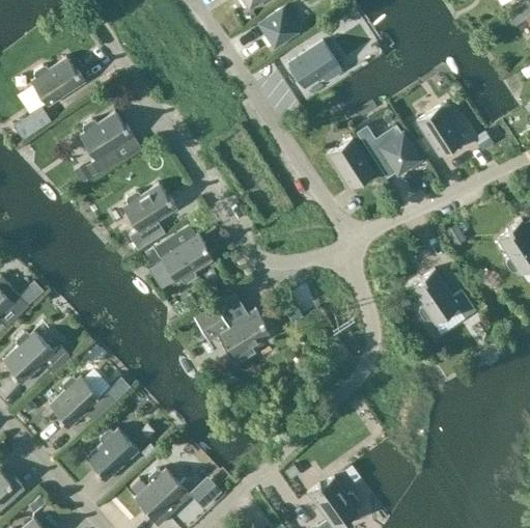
[(242,0),(250,11),(267,0),(242,0)]
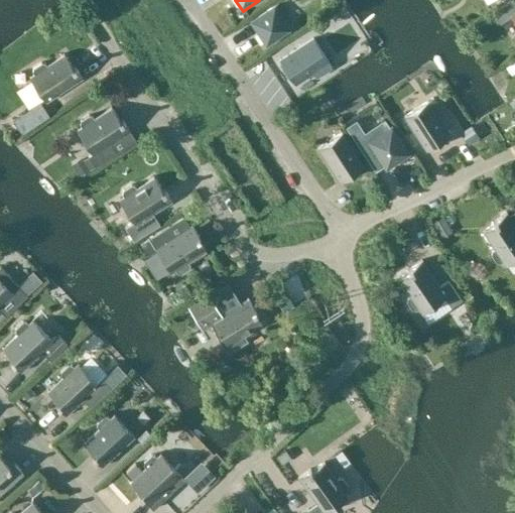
[(494,15),(501,26),(513,19),(514,21),(514,3),(494,15)]
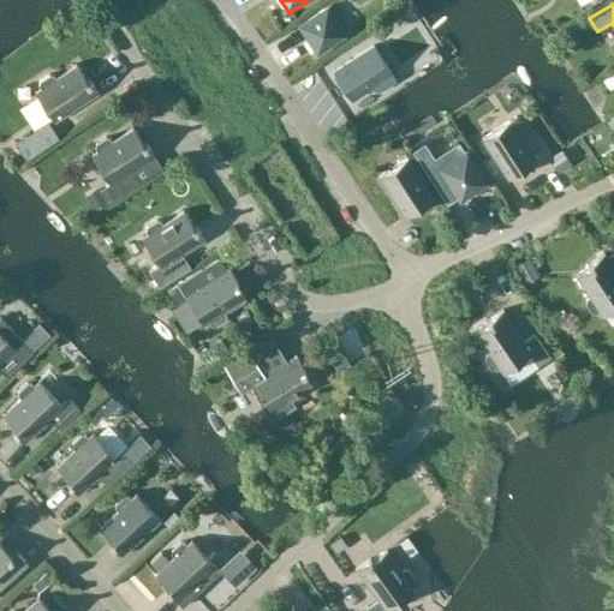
[(328,11),(299,29),(319,58),(346,39),(328,11)]
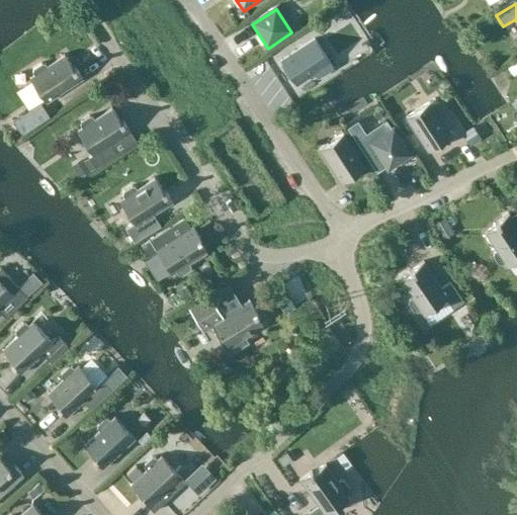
[(316,41),(281,64),(297,87),(315,76),(319,81),(334,70),(316,41)]
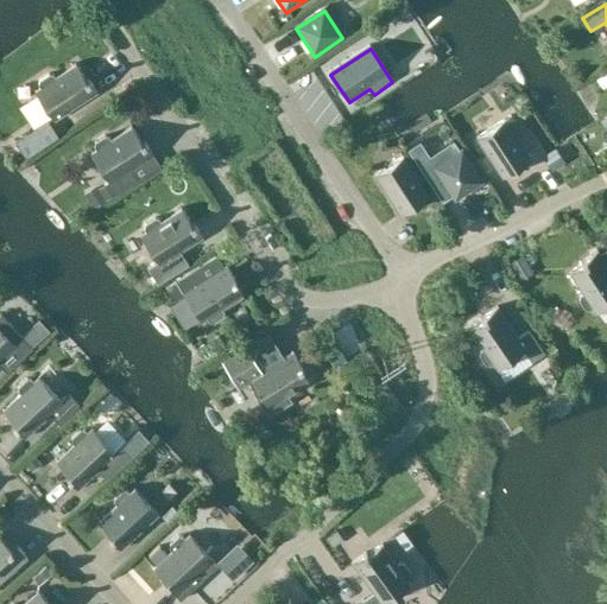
[(76,68),(56,80),(55,78),(49,77),(39,83),(38,88),(40,90),(35,94),(55,125),(96,97),(89,86),(88,87),(76,68)]
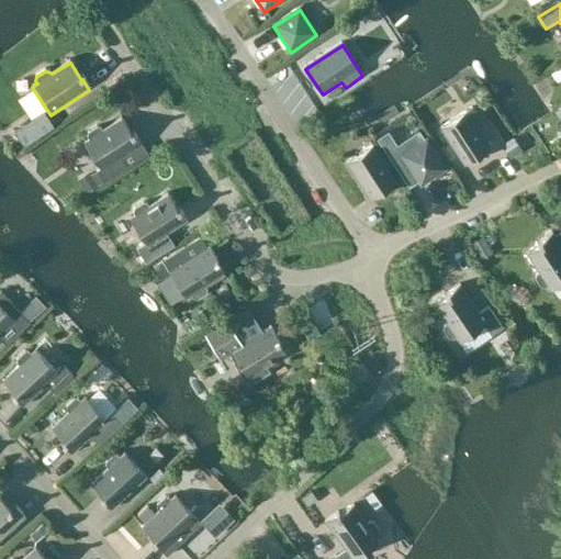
[(441,131),(466,167),(491,151),(479,131),(484,127),(473,110),(441,131)]
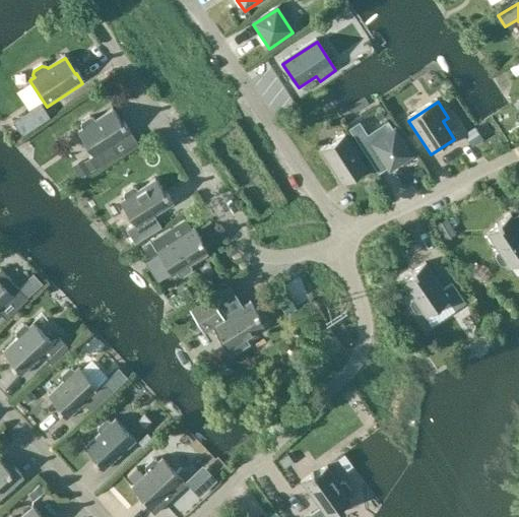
[(124,127),(114,110),(95,122),(94,120),(90,119),(82,125),(80,129),(81,131),(76,134),(92,158),(88,162),(95,172),(118,157),(112,148),(131,136),(125,126),(124,127)]
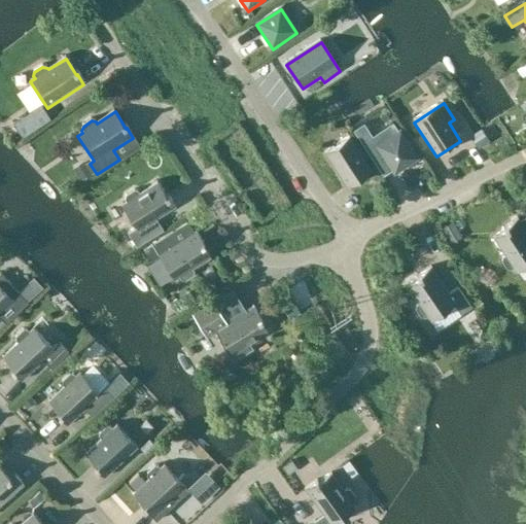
[(400,132),(377,147),(370,136),(360,142),(369,154),(378,149),(395,176),(419,161),(400,132)]
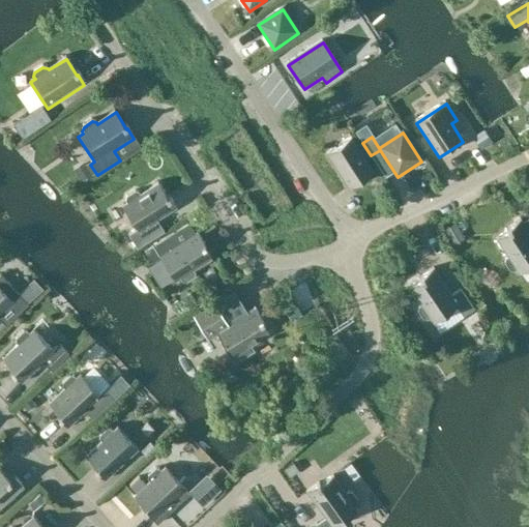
[(352,140),(328,155),(351,189),(375,174),(352,140)]
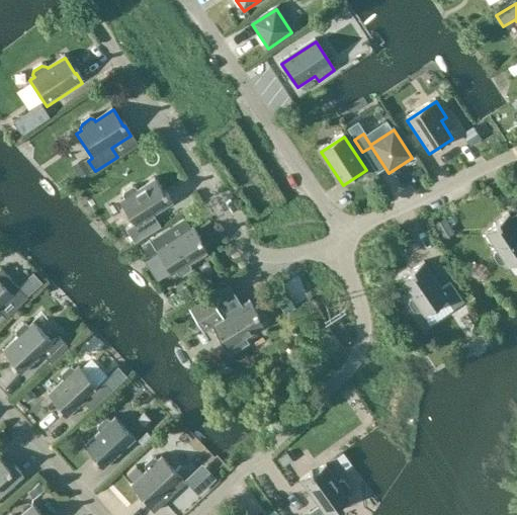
[(156,180),(138,190),(137,189),(133,188),(124,194),(122,198),(123,200),(119,203),(136,229),(173,205),(167,195),(166,196),(156,180)]
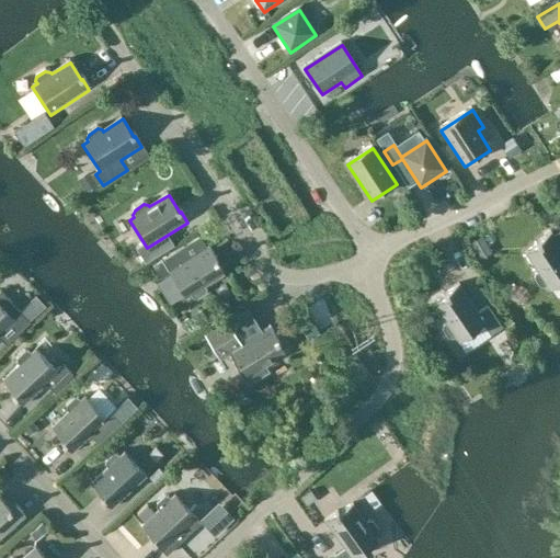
[(559,246),(552,235),(537,245),(539,247),(525,255),(538,274),(536,275),(535,280),(540,288),(545,289),(547,288),(550,293),(559,286),(559,246)]
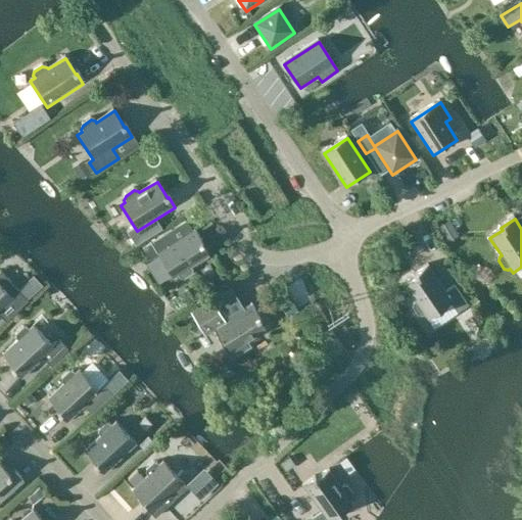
[(196,230),(171,246),(164,237),(144,250),(151,262),(159,256),(175,281),(179,278),(180,280),(185,281),(193,276),(194,272),(193,269),(211,258),(196,230)]
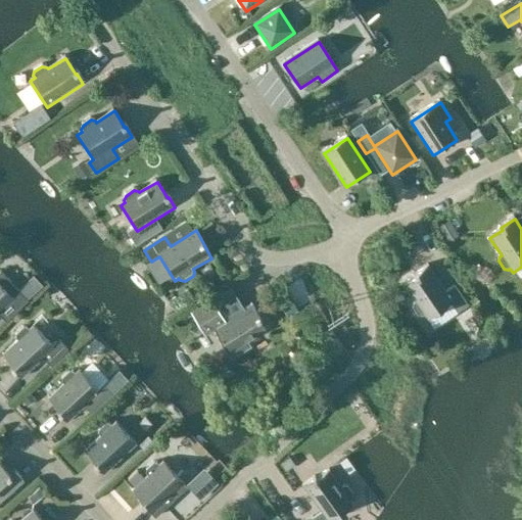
[(446,292),(428,267),(415,276),(416,278),(404,287),(416,303),(413,305),(412,309),(418,318),(422,319),(424,318),(428,323),(452,305),(458,315),(470,306),(455,286),(446,292)]
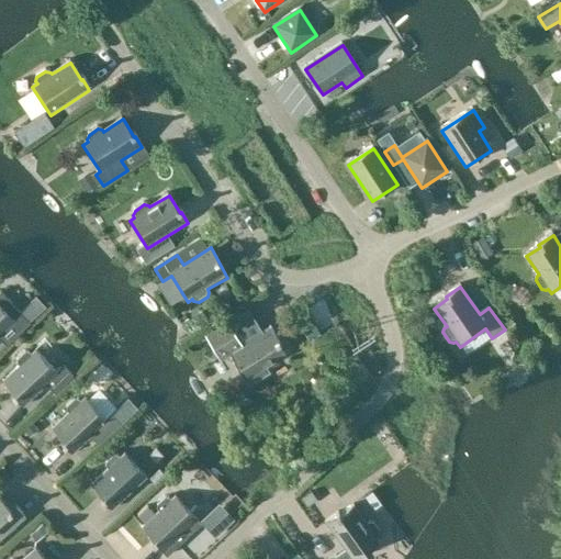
[(0,309),(0,338),(2,336),(10,345),(30,327),(20,317),(13,324),(0,309)]
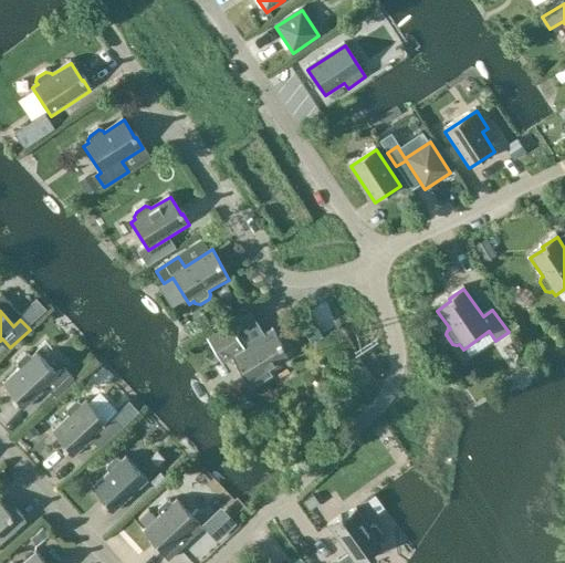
[(244,347),(265,336),(251,314),(231,326),(230,326),(208,340),(216,352),(238,337),(244,347)]
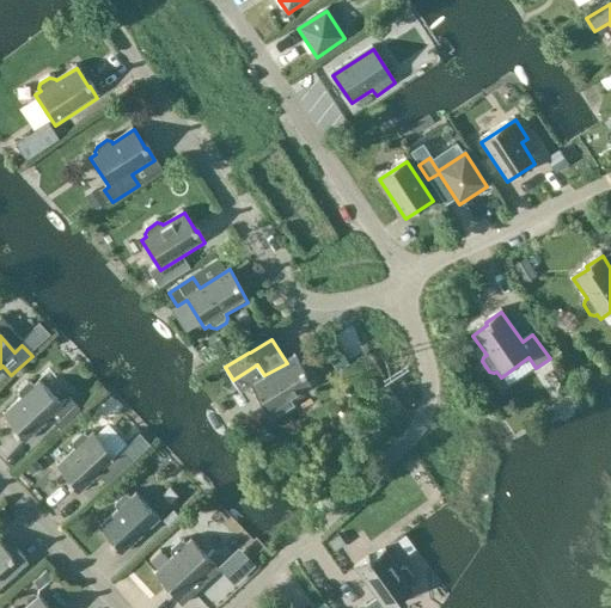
[(251,387),(269,415),(276,411),(277,413),(281,415),(291,410),(292,405),(291,404),(309,393),(305,386),(309,384),(294,360),(287,363),(264,375),(257,364),(233,380),(240,393),(251,387)]
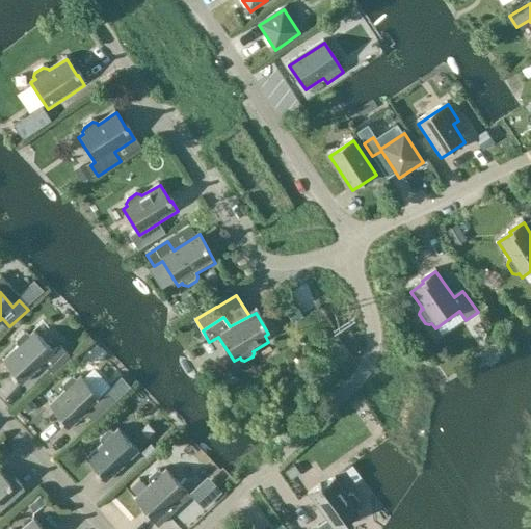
[(33,333),(30,336),(28,335),(23,335),(17,341),(17,346),(18,347),(3,362),(16,374),(14,377),(23,387),(44,366),(52,374),(70,356),(60,347),(53,353),(33,333)]
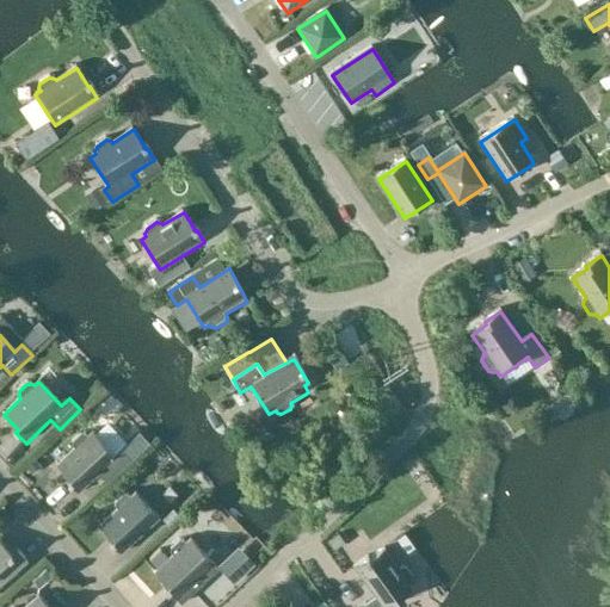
[(121,451),(115,457),(92,433),(88,437),(87,435),(81,435),(72,444),(73,448),(74,450),(57,466),(67,478),(66,482),(78,495),(98,477),(106,485),(131,463),(121,451)]
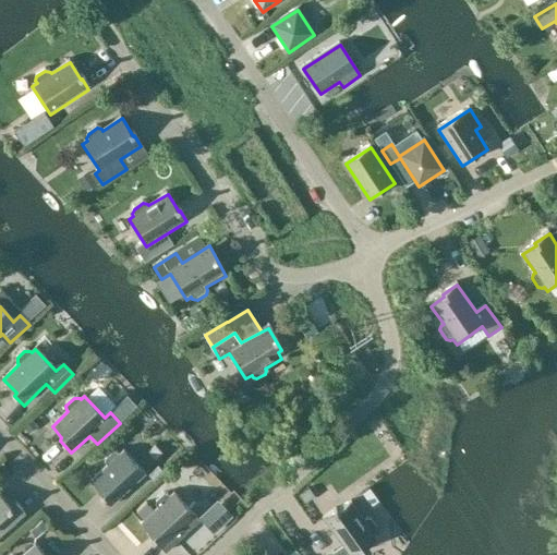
[(14,424),(36,445),(46,435),(24,414),(14,424)]
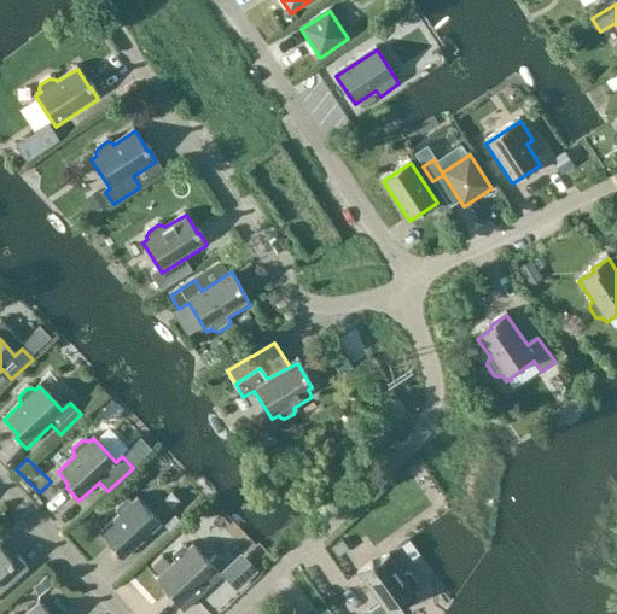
[(118,516),(100,533),(115,548),(112,550),(122,561),(162,525),(138,500),(133,503),(131,502),(126,502),(117,509),(117,514),(118,516)]
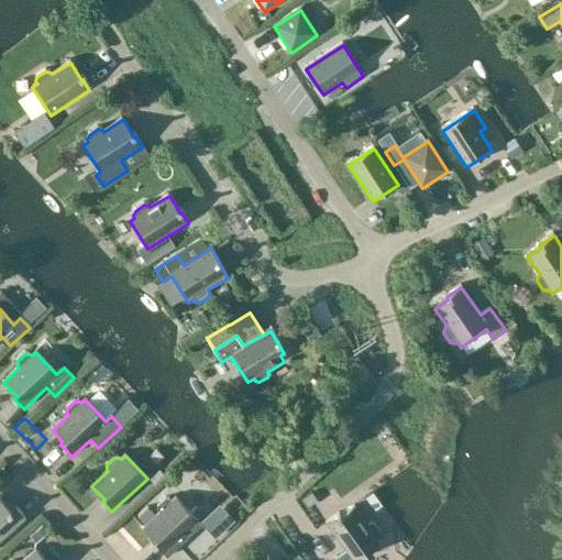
[(0,544),(26,520),(15,508),(11,512),(0,498),(0,544)]
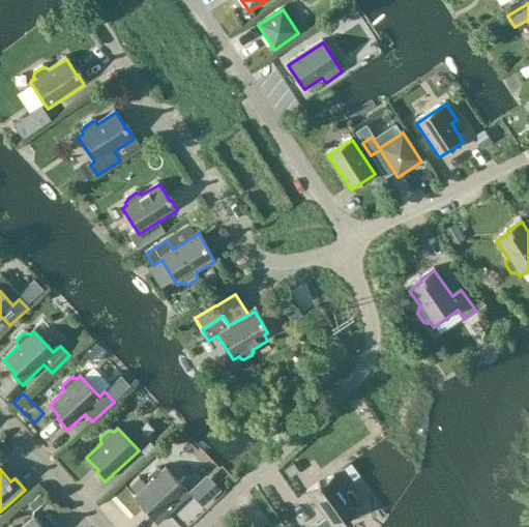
[(190,497),(187,493),(166,469),(162,472),(160,471),(155,471),(148,477),(148,481),(150,484),(135,497),(145,510),(144,513),(155,526),(157,526),(190,497)]
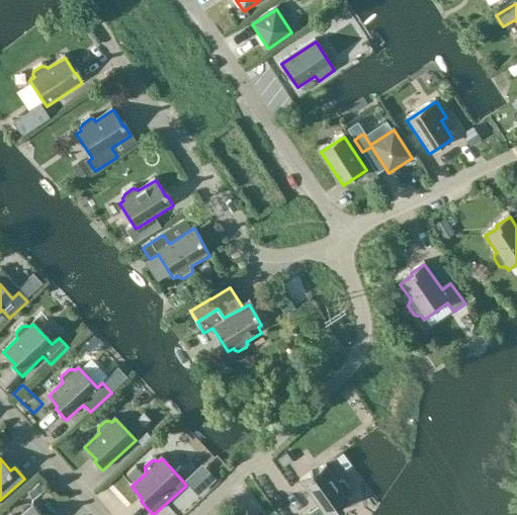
[(339,484),(327,467),(314,477),(313,474),(300,484),(318,509),(311,514),(333,514),(351,502),(351,501),(348,497),(350,496),(350,493),(345,484),(340,483),(339,484)]
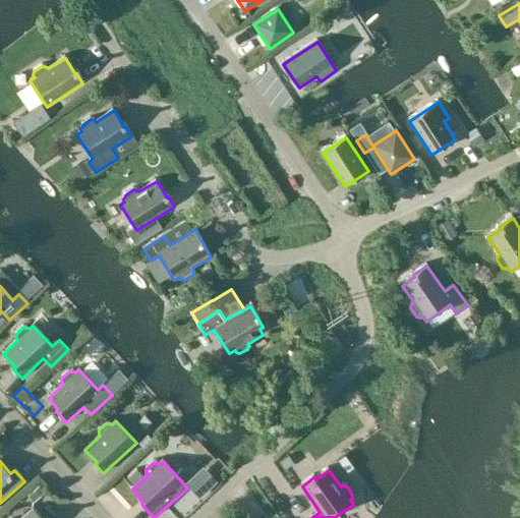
[(41,517),(33,509),(23,517),(41,517)]
